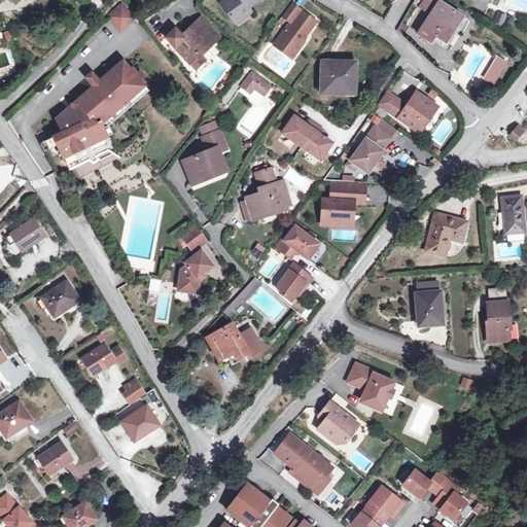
[(225,0),(221,3),(235,22),(251,9),(249,8),(259,0),(225,0)]
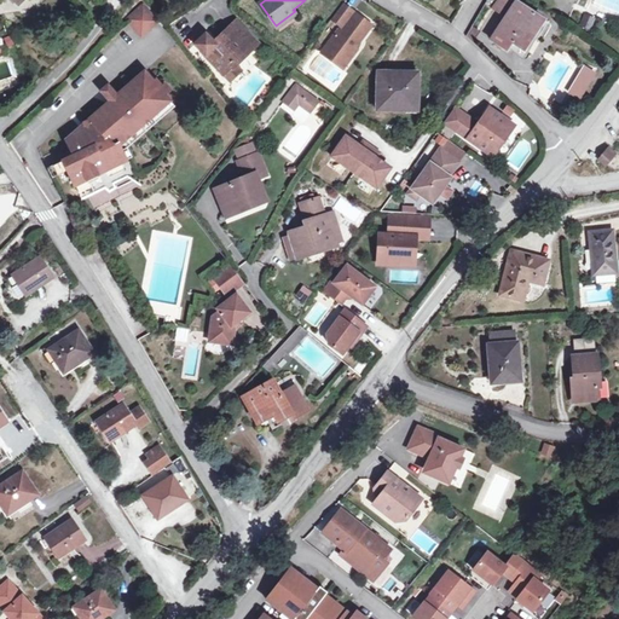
[(492,40),(507,50),(512,41),(524,50),(544,18),(514,0),(499,0),(495,9),(507,18),(492,40)]
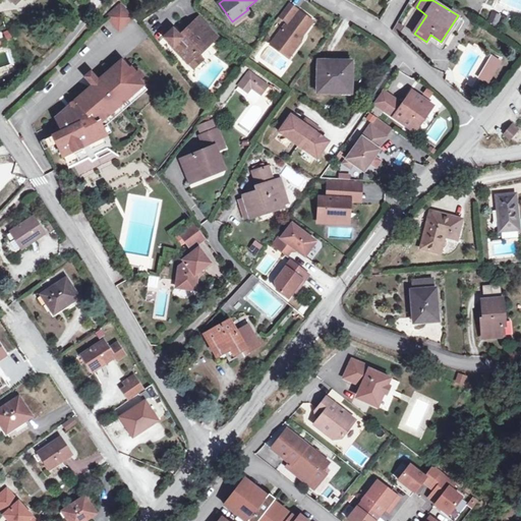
[(291,46),(295,49),(300,42),(298,41),(313,21),(297,9),(289,3),(279,16),(287,22),(275,39),(280,43),(276,49),(284,55),(291,46)]
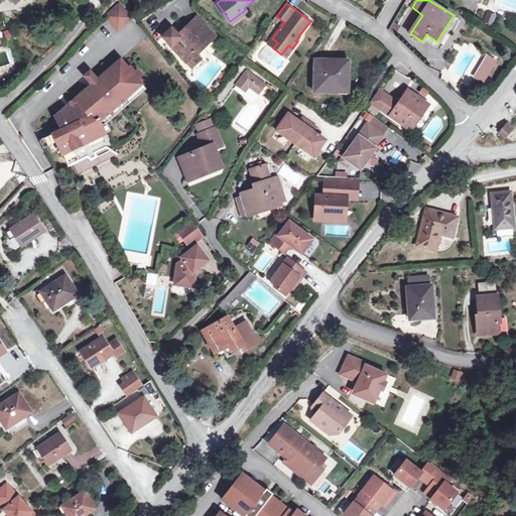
[(133,19),(120,5),(108,17),(120,31),(133,19)]
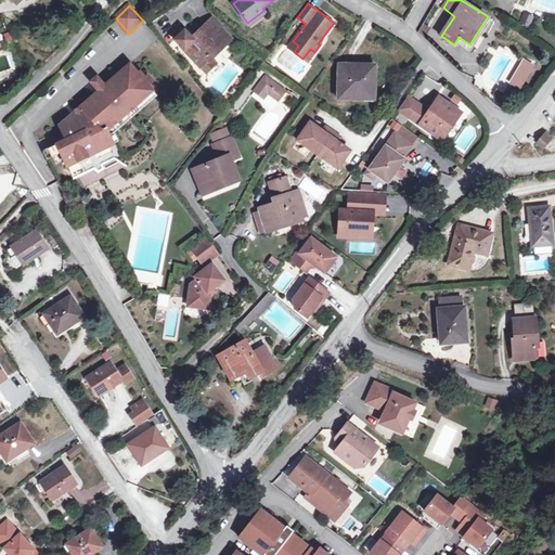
[(265,10),(247,23),(249,26),(267,13),(265,10)]
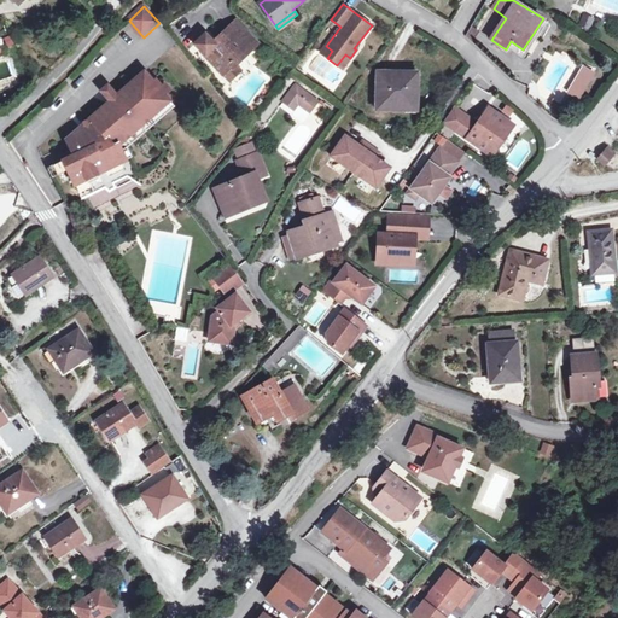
[(594,19),(586,16),(581,27),(590,29),(594,19)]
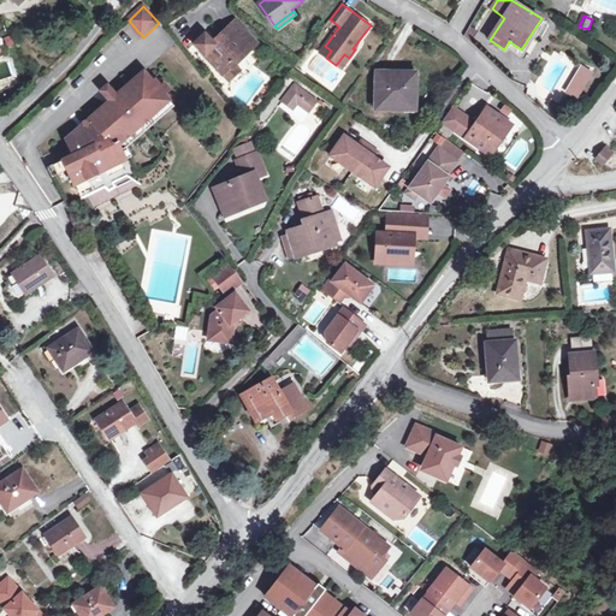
[(194,45),(223,73),(234,63),(236,65),(253,48),(243,40),(231,27),(219,40),(220,42),(217,46),(214,43),(205,34),(194,45)]
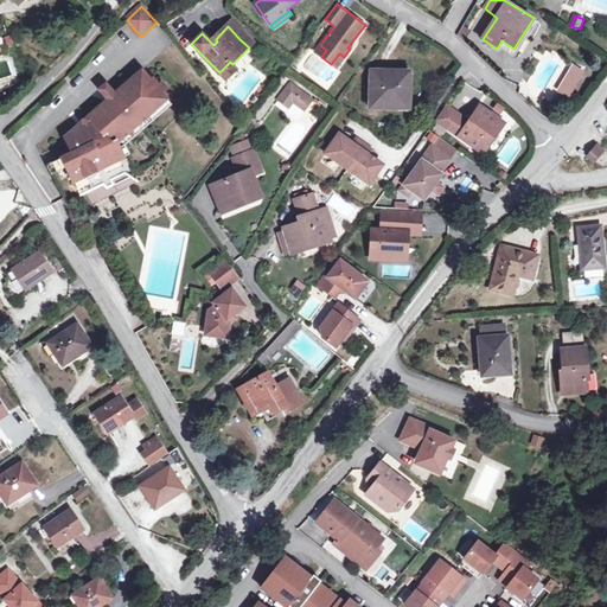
[(246,34),(240,39),(249,48),(254,43),(246,34)]
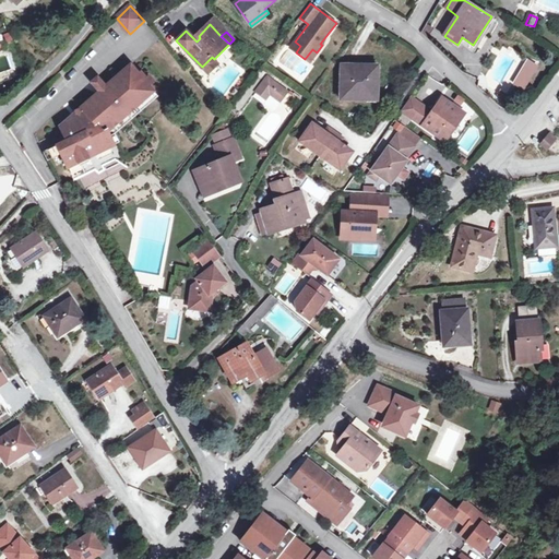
[(290,48),(296,52),(300,46),(295,42),(290,48)]
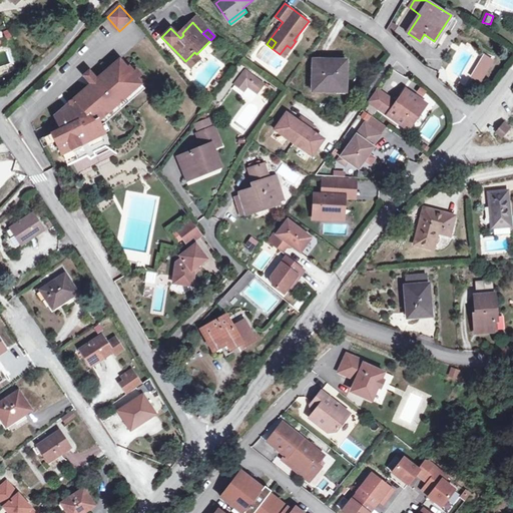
[(284,57),(291,48),(287,45),(280,54),(284,57)]
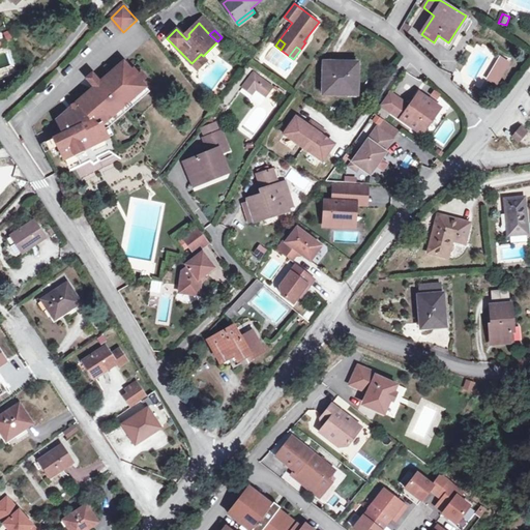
[(201,54),(192,63),(199,70),(208,62),(203,56),(201,54)]
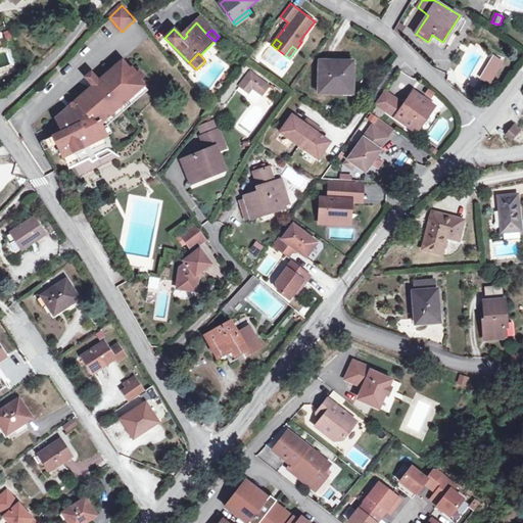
[(483,67),(495,74),(504,59),(491,53),(483,67)]
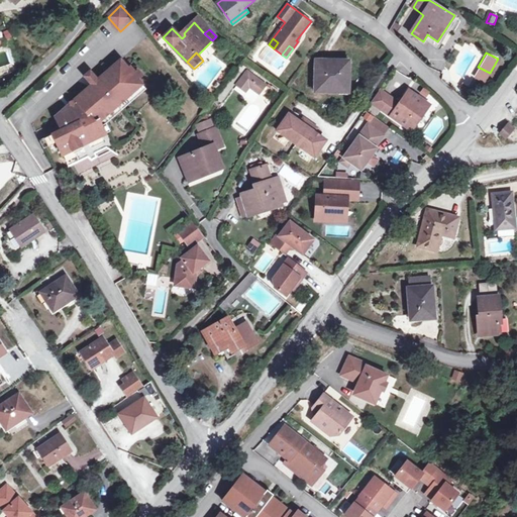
[(100,79),(94,84),(57,118),(63,130),(40,140),(44,148),(58,142),(65,156),(89,144),(93,148),(104,142),(101,123),(144,85),(122,60),(100,79)]
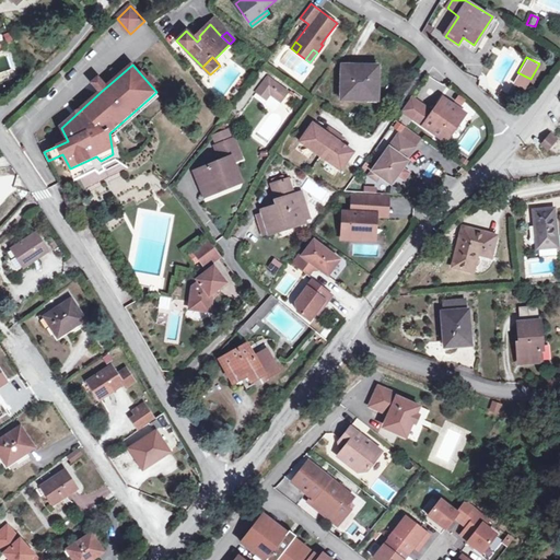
[(380,102),(381,66),(342,65),(341,101),(380,102)]
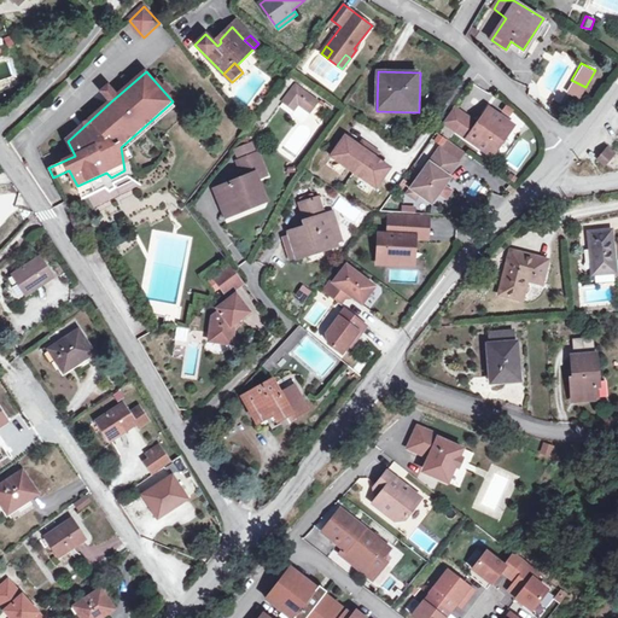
[(571,81),(565,89),(578,97),(583,88),(571,81)]
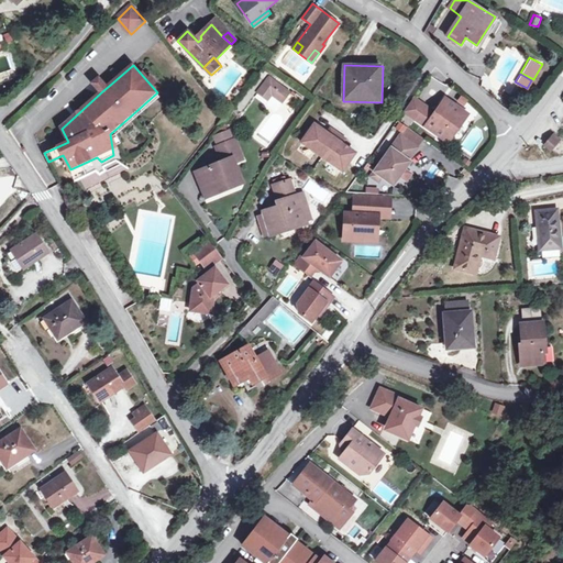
[(95,81),(102,91),(109,86),(101,77),(95,81)]
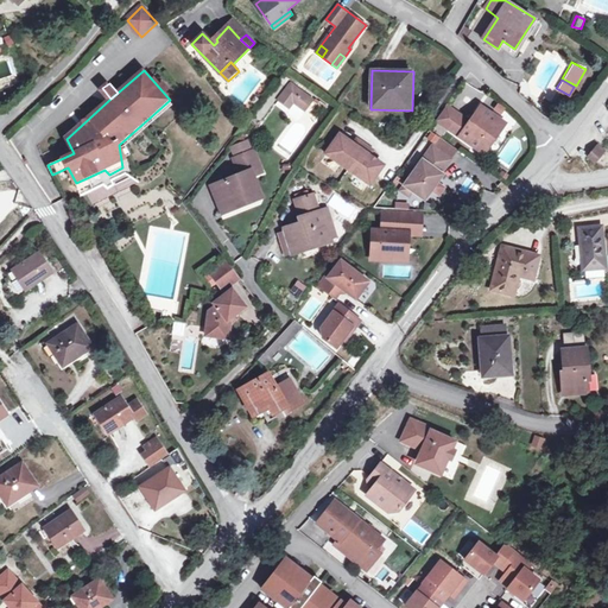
[(298,95),(301,92),(292,86),(280,101),(290,108),(295,101),(308,111),(310,106),(299,99),(302,96),(298,95)]
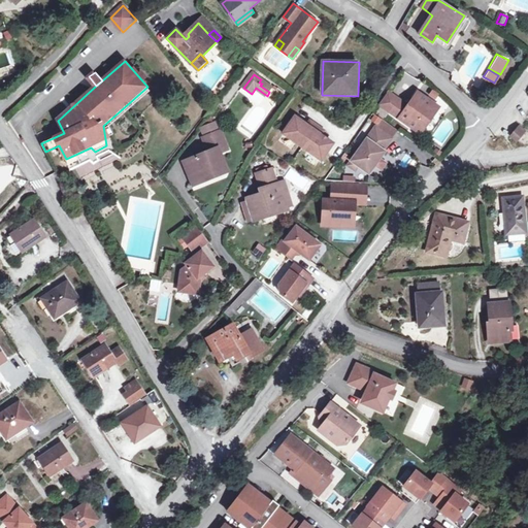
[(272,87),(261,79),(259,83),(262,84),(260,86),(269,92),(272,87)]
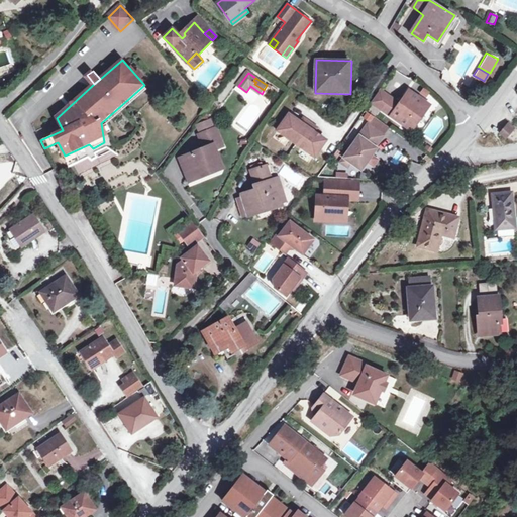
[(422,101),(421,94),(410,87),(404,96),(405,100),(401,101),(389,93),(381,105),(407,123),(410,119),(416,123),(428,105),(422,101)]
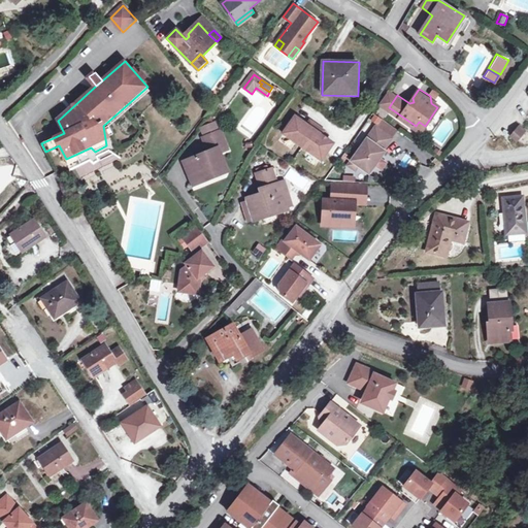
[(389,107),(397,95),(390,90),(381,102),(389,107)]
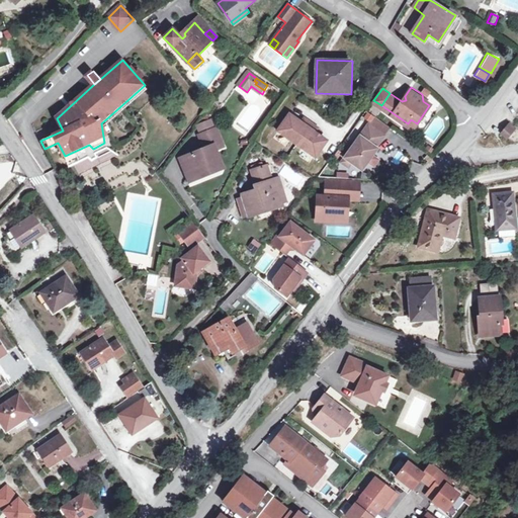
[(423,101),(429,105),(432,101),(422,94),(423,101)]
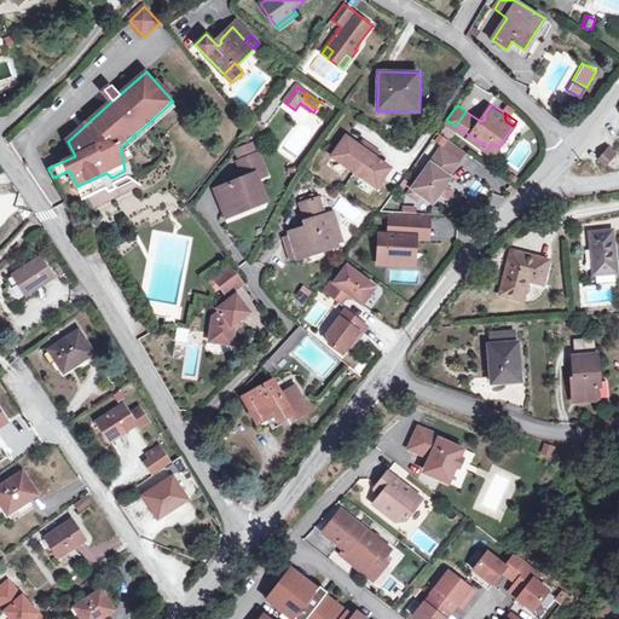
[(450,137),(443,132),(438,139),(445,144),(450,137)]
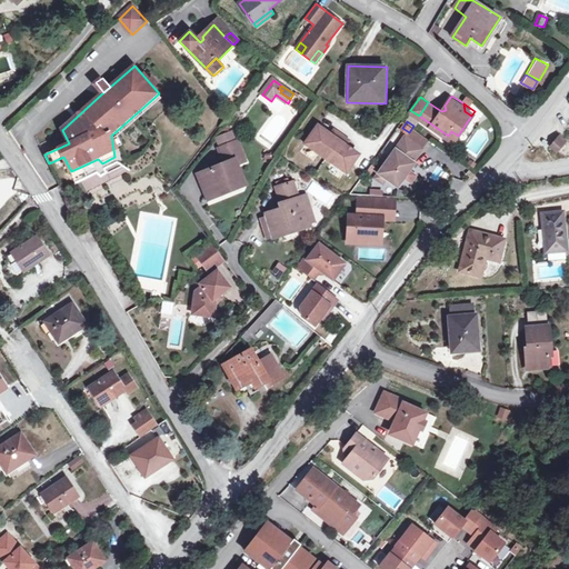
[(320,126),(308,145),(350,171),(362,153),(349,145),(351,140),(337,130),(333,135),(320,126)]
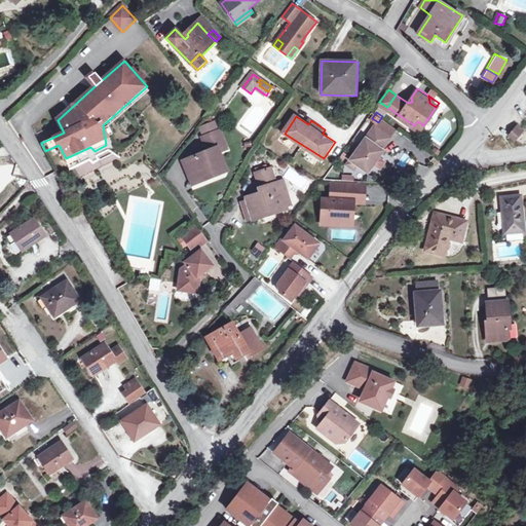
[(377,124),(393,136),(398,128),(381,118),(377,124)]
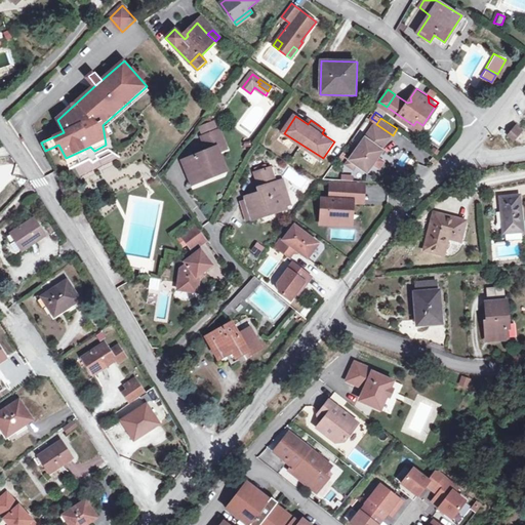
[(416,121),(413,125),(420,129),(422,125),(416,121)]
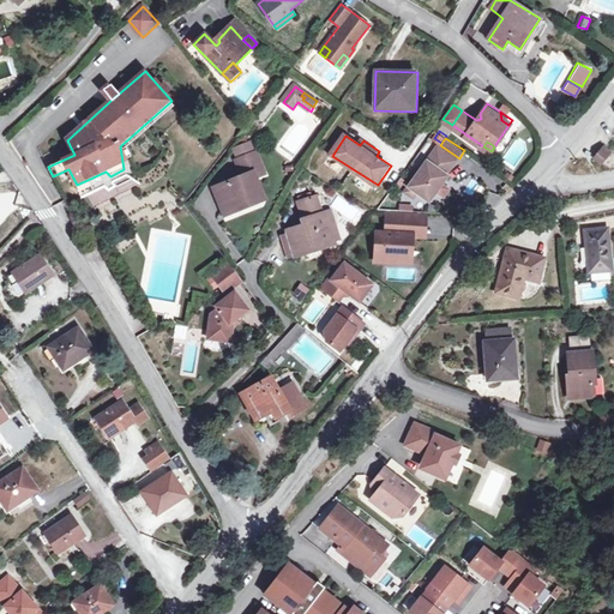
[(253,143),(236,149),(240,160),(257,152),(253,143)]
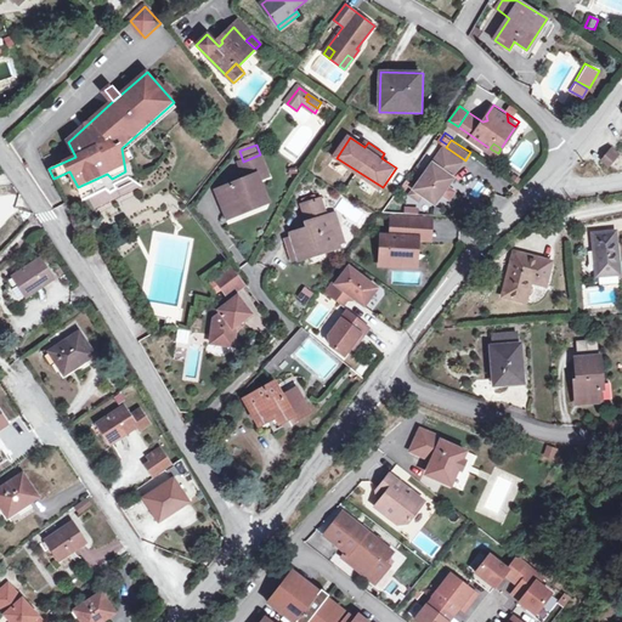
[(418,187),(427,193),(436,199),(441,199),(446,191),(451,184),(457,175),(454,175),(465,160),(446,147),(445,147),(418,187)]
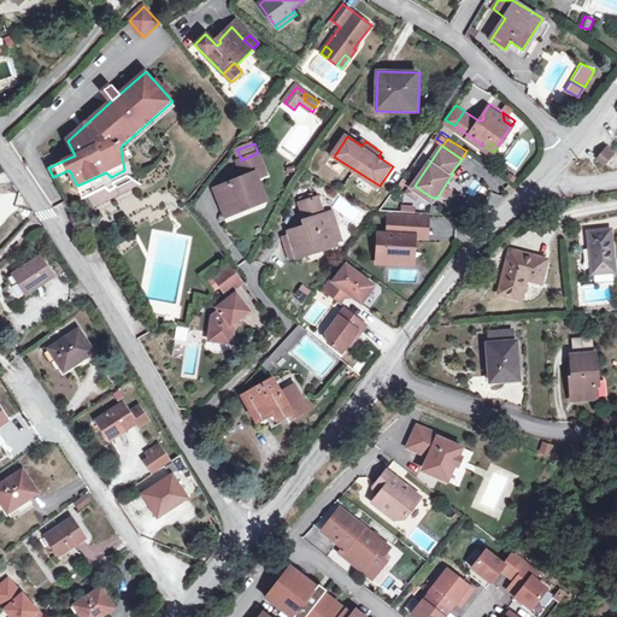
[(605,146),(595,158),(601,163),(612,151),(605,146)]
